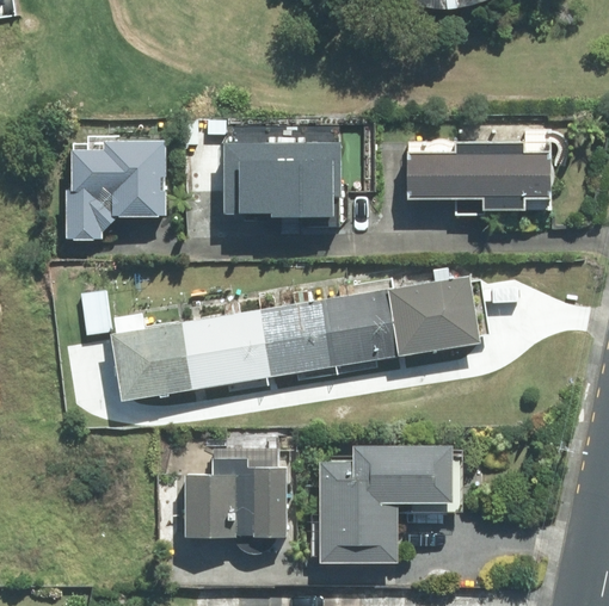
[(68,133),(67,152),(63,241),(103,242),(104,221),(164,224),(167,137),(68,133)]
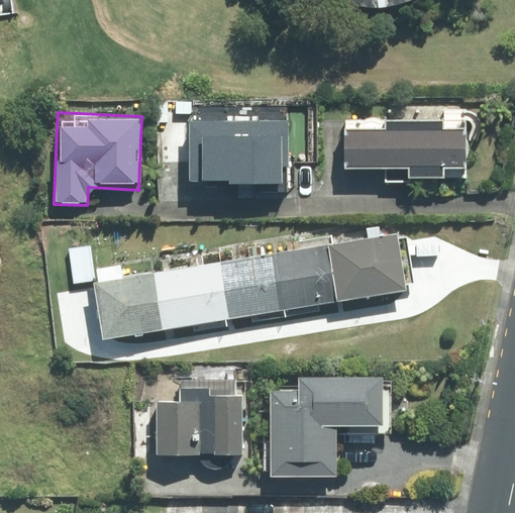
[(468,122),(342,117),(340,169),(385,171),(384,183),(407,184),(407,175),(466,178),(468,122)]
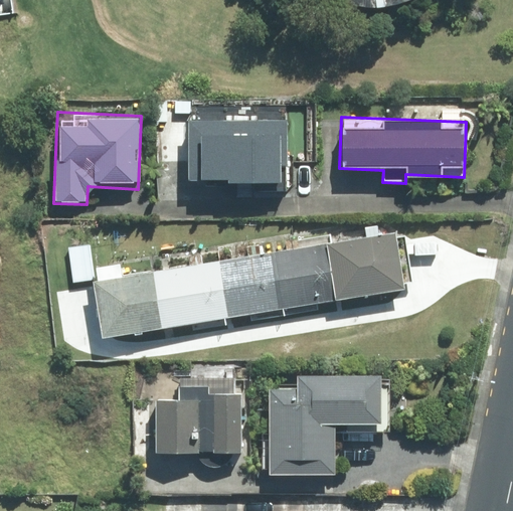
[(186,137),(192,137),(192,178),(224,178),(224,189),(289,188),(288,122),(185,123),(186,137)]
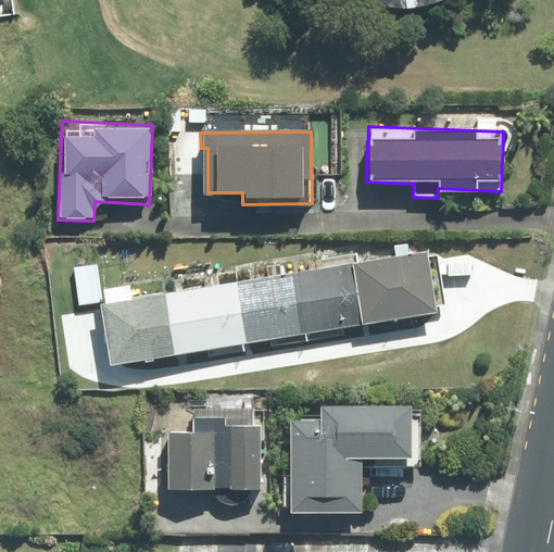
[(128,284),(102,289),(104,300),(115,365),(445,309),(435,249),(131,302),(128,284)]
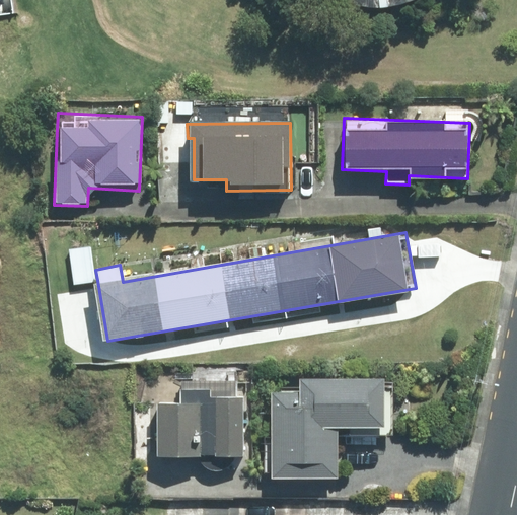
[(200,367),(199,381),(179,381),(179,401),(158,400),(157,457),(210,458),(209,469),(240,470),(242,382),(234,382),(235,368),(200,367)]
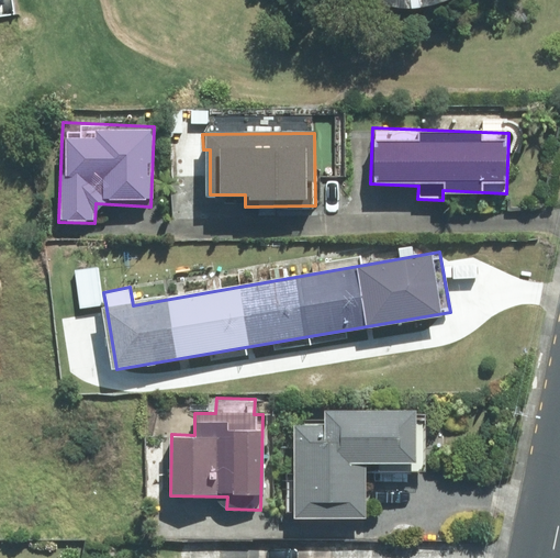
[(427,409),(314,410),(314,428),(290,428),(290,520),(370,520),(370,464),(427,464),(427,409)]
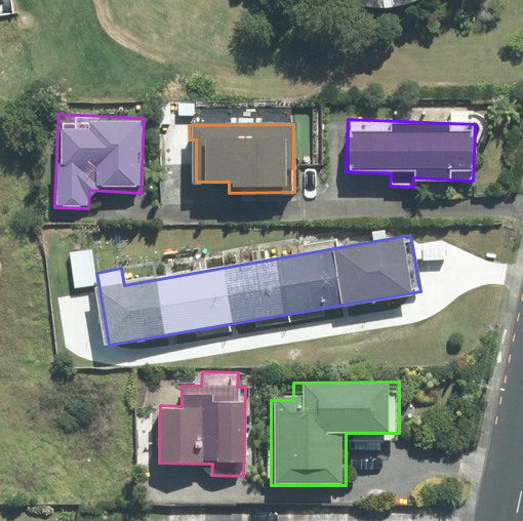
All buildings are outlined.
